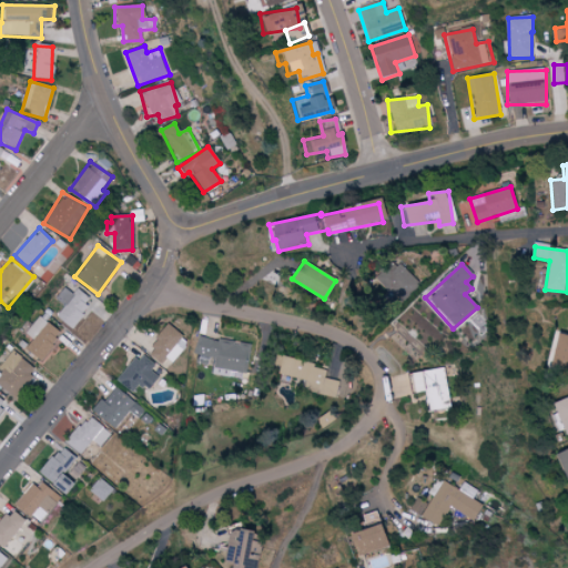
[(412,287),(417,276),(393,265),(379,296),(389,301),(396,287),(404,291),(406,285),(412,287)]
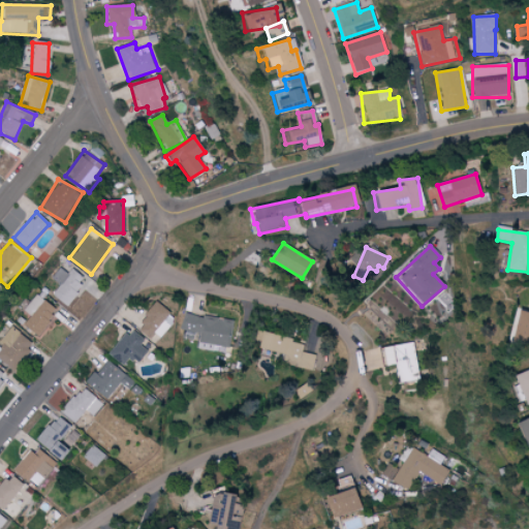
[(62,284),(52,296),(65,306),(85,282),(64,266),(54,277),(62,284)]
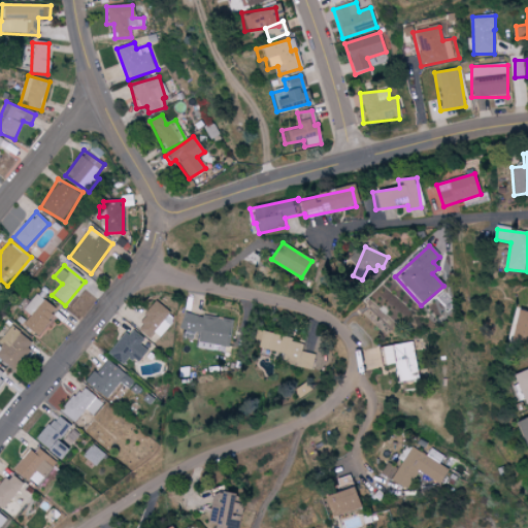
[(38,336),(58,309),(37,294),(25,310),(31,316),(24,326),(38,336)]
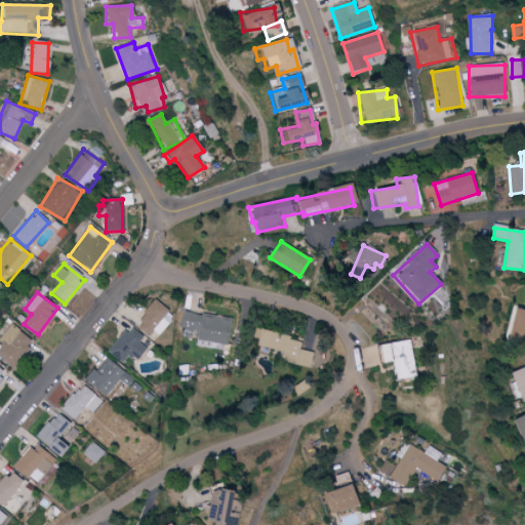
[(173,317),(154,301),(134,325),(148,336),(154,330),(160,334),(173,317)]
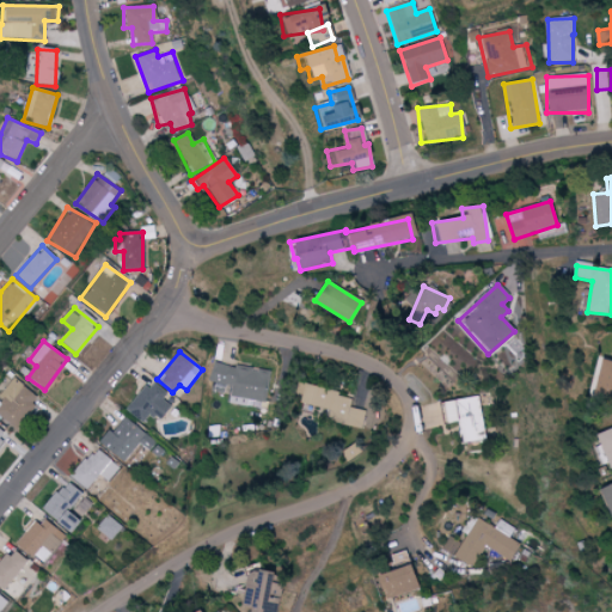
[(591,390),(611,395),(611,361),(598,359),(591,390)]
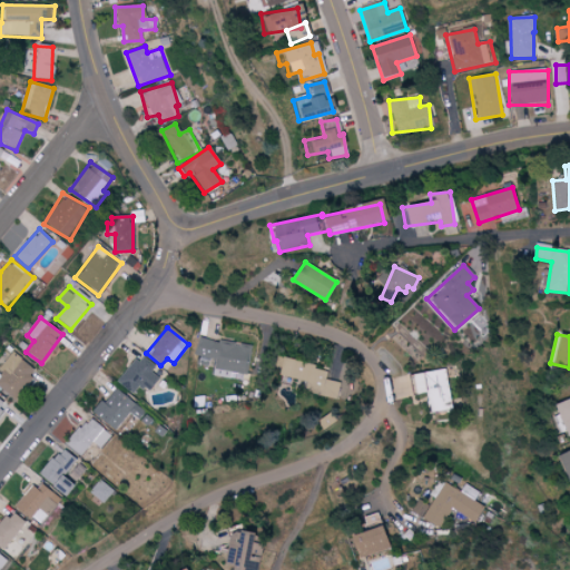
[(246,374),(249,357),(254,359),(255,347),(198,337),(194,365),(246,374)]
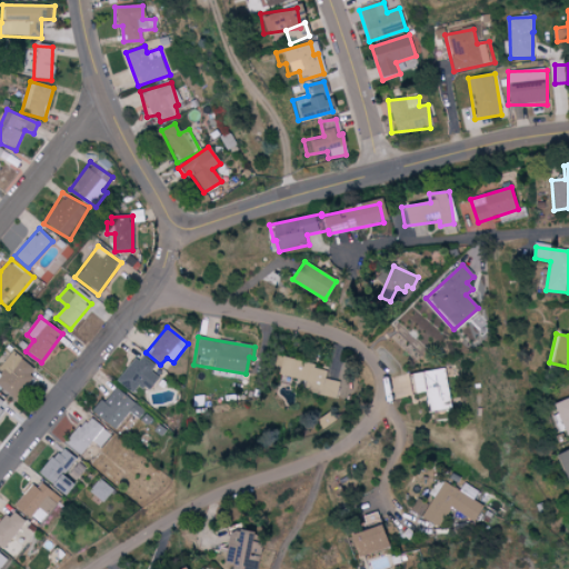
[(38,371),(16,352),(0,369),(0,387),(13,399),(38,371)]
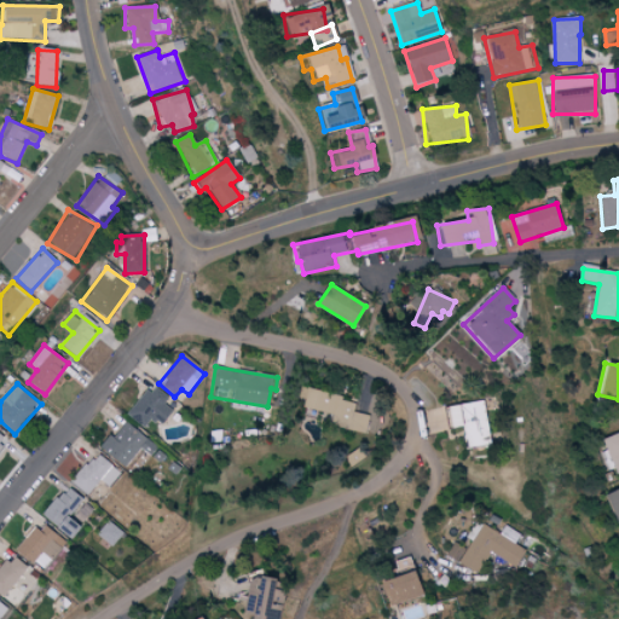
[(174,411),(166,404),(171,399),(154,385),(127,412),(144,428),(154,418),(161,426),(174,411)]
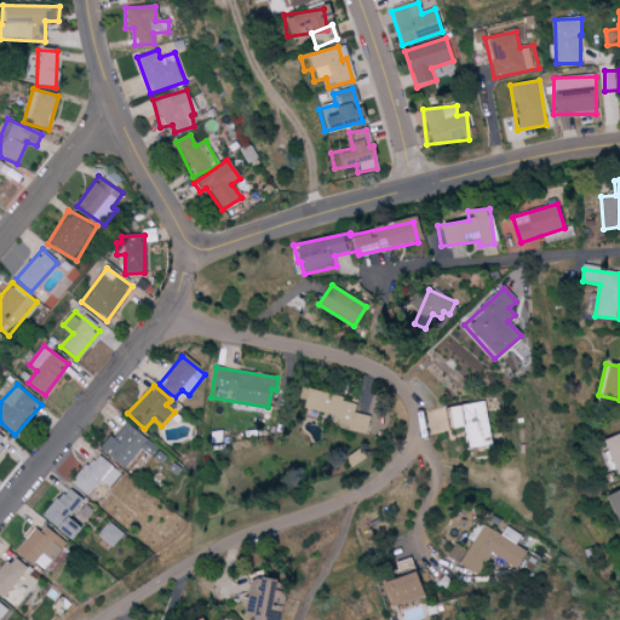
[(305,408),(348,418),(345,430),(366,435),(371,417),(355,413),(359,401),(309,390),(305,408)]
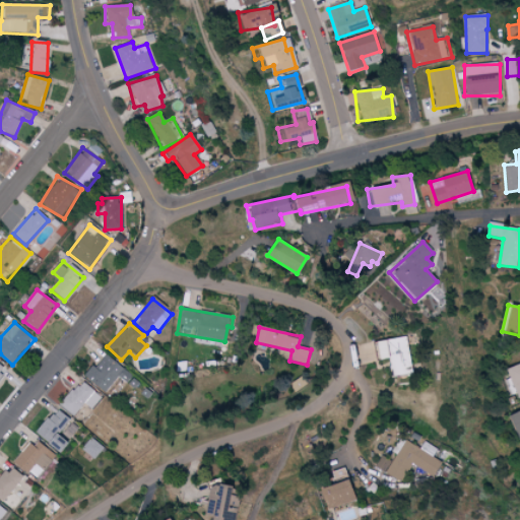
[(411,375),(407,337),(379,340),(380,360),(391,359),(393,377),(411,375)]
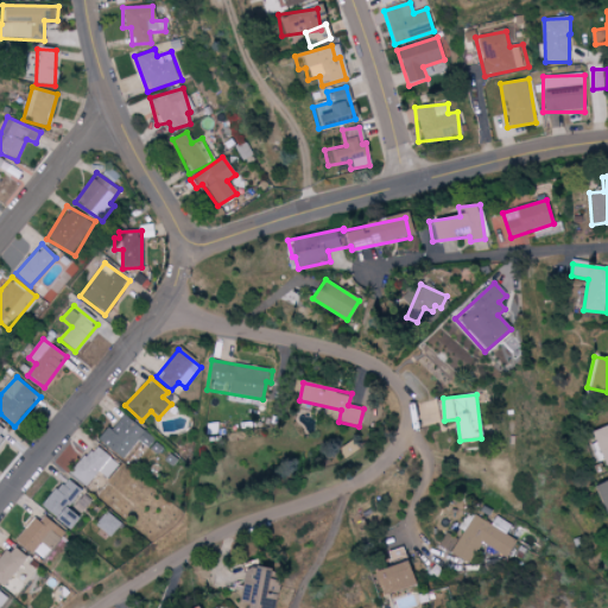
[(124,460),(139,439),(150,448),(156,439),(124,413),(111,429),(108,426),(97,439),(124,460)]
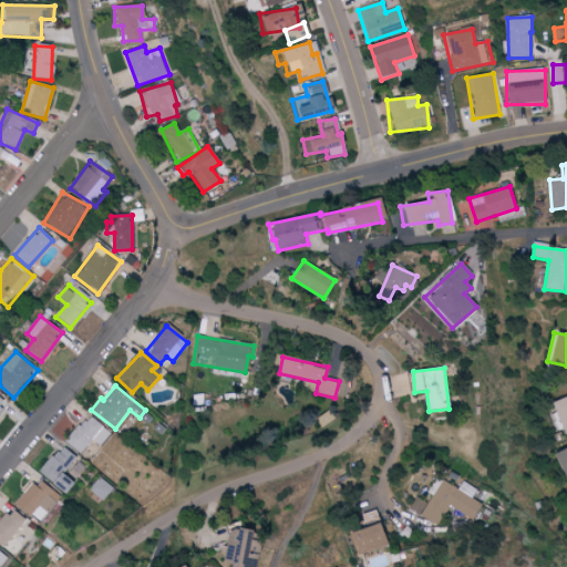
[(563,430),(566,426),(566,395),(550,404),(563,430)]
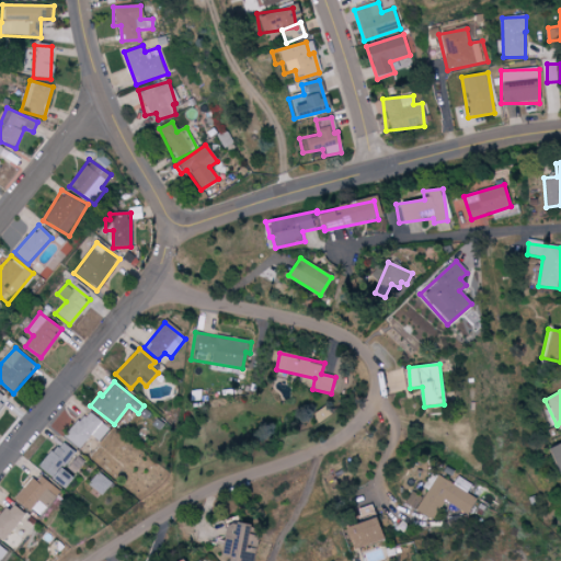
[(92,435),(99,442),(110,428),(89,409),(65,436),(79,449),(92,435)]
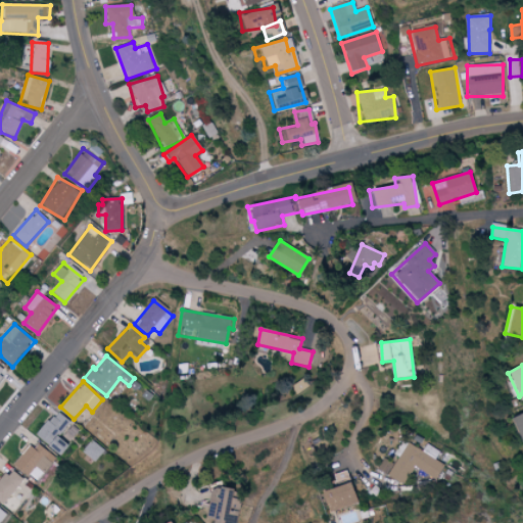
[(58,455),(65,444),(58,438),(70,422),(54,410),(35,437),(58,455)]
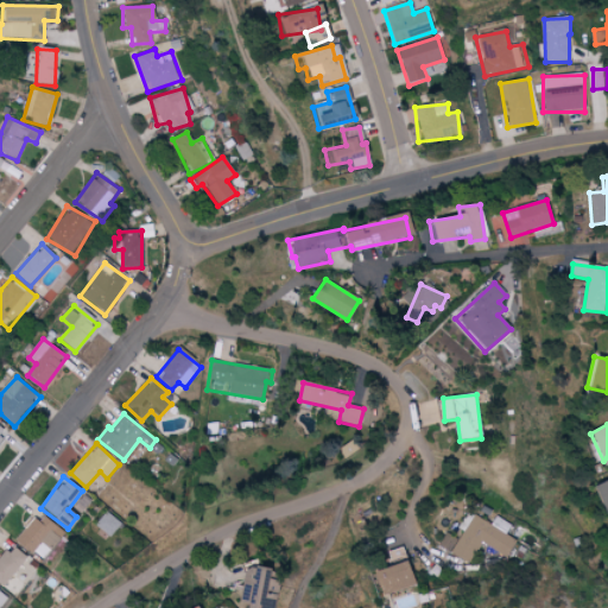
[(607,479),(593,485),(602,513),(607,510),(607,479)]
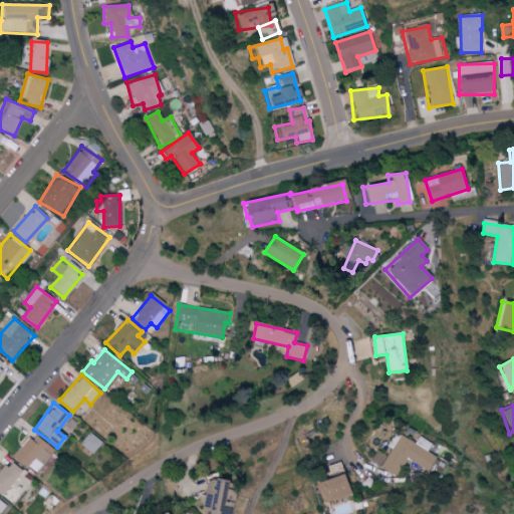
[(14,459),(38,474),(55,449),(31,433),(14,459)]
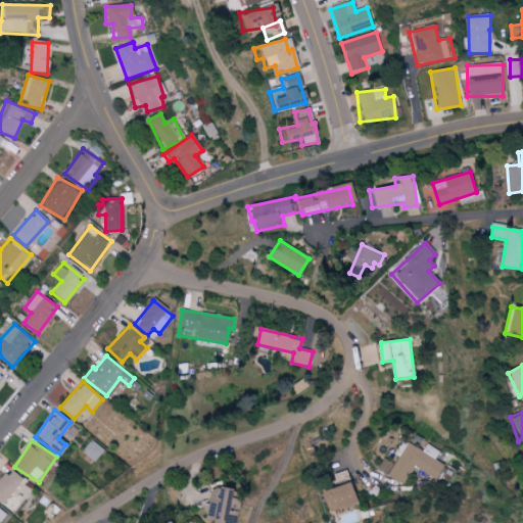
[(97,462),(104,448),(89,440),(82,454),(97,462)]
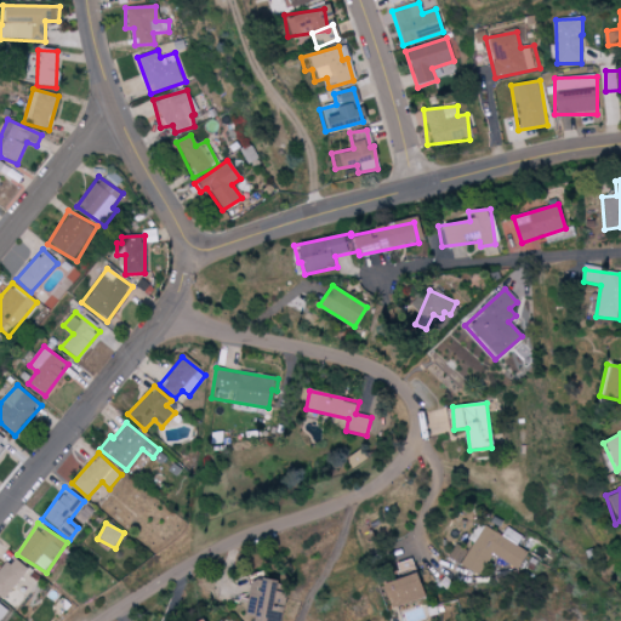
[(459,577),(463,568),(479,576),(490,556),(517,569),(527,550),(482,528),(468,553),(455,546),(443,569),(459,577)]
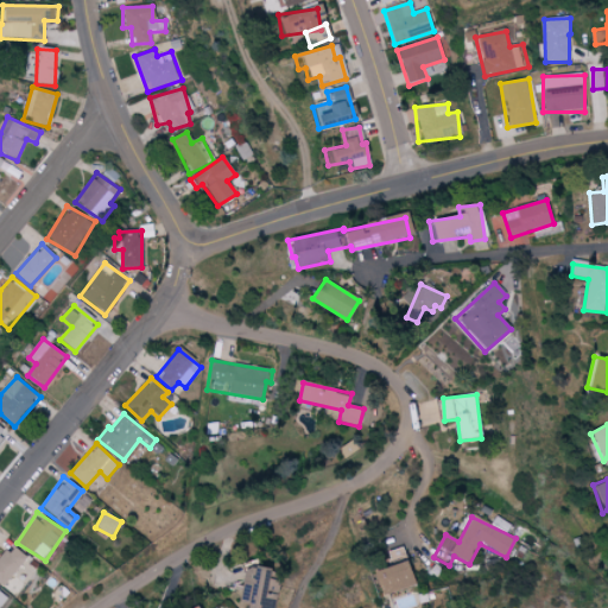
[(29,557),(11,544),(0,557),(0,584),(4,588),(29,557)]
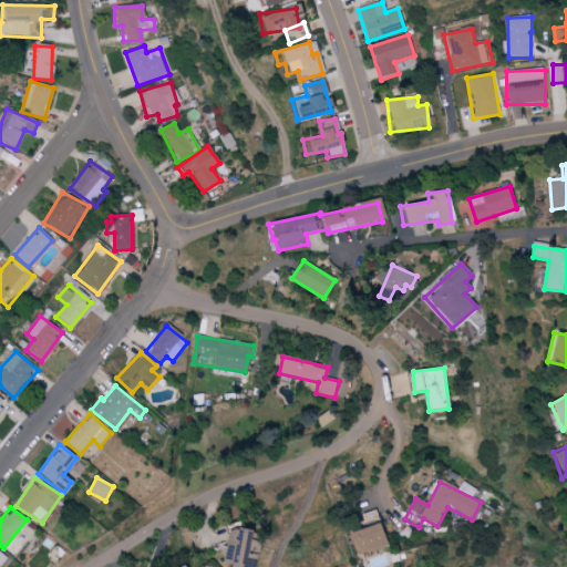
[(356,555),(384,547),(378,523),(348,532),(356,555)]
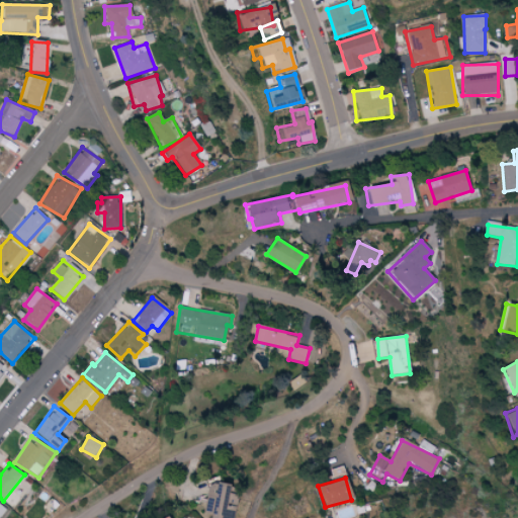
[(216,511),(214,517),(234,517),(235,506),(226,505),(227,484),(203,483),(203,498),(199,498),(198,511),(216,511)]
